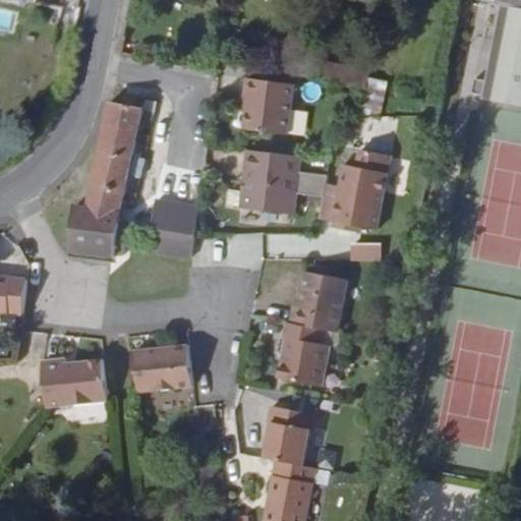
[(520,0),(497,0),(496,4),(501,5),(482,99),(520,107),(520,0)]
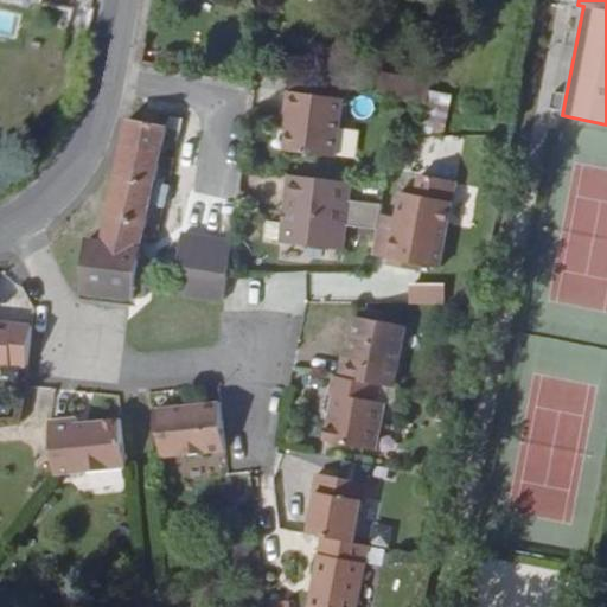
[(432,82),(382,71),(378,95),(428,104),(430,91),(432,82)]
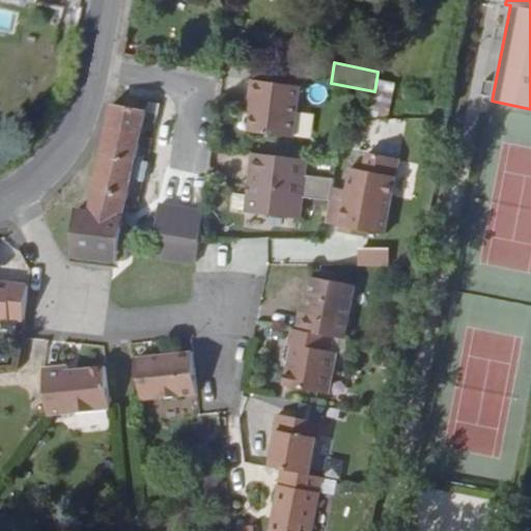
[(297,111),(299,85),(247,79),(242,131),(310,138),(313,113),(297,111)]
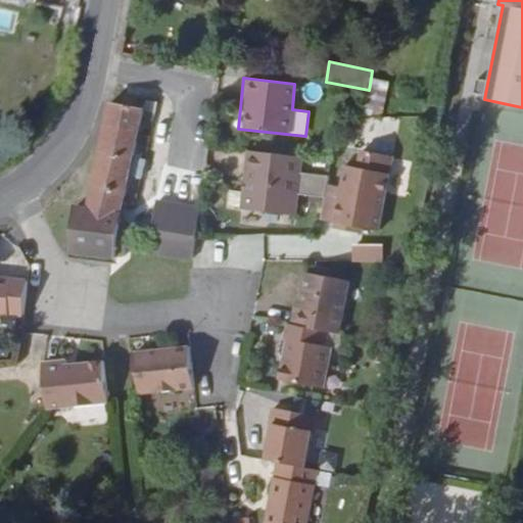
[(390,84),(371,79),(369,90),(363,119),(383,119),(390,84)]
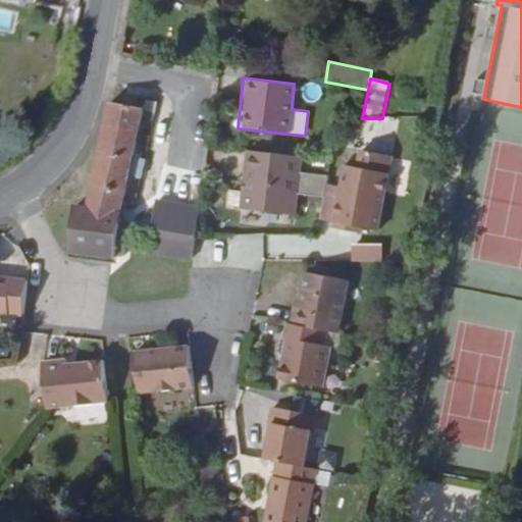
[(144,109),(110,103),(90,208),(77,207),(72,253),(117,258),(117,256),(124,257),(128,226),(120,226),(118,223),(129,175),(141,178),(146,160),(134,157),(144,109)]
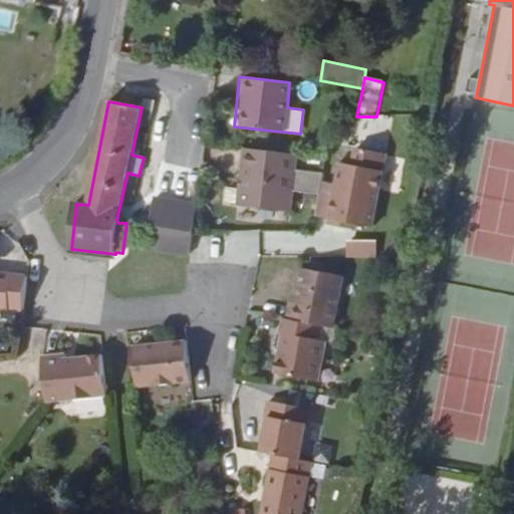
[(358,225),(373,228),(387,154),(344,147),(330,225),(347,228),(348,223),(358,225)]
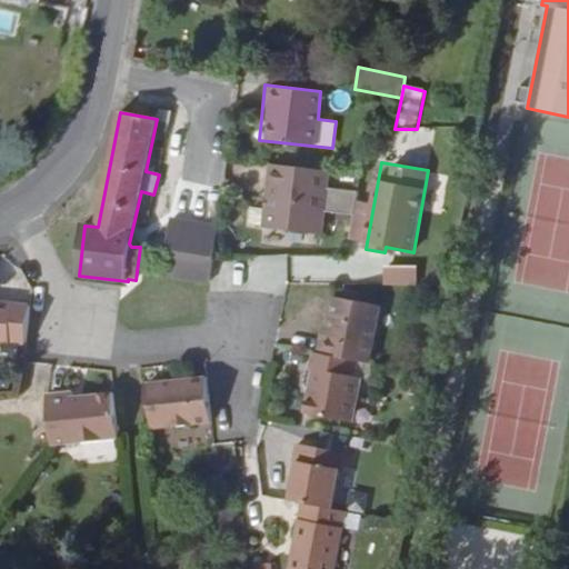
[(271,165),(263,228),(321,235),(329,171),(271,165)]
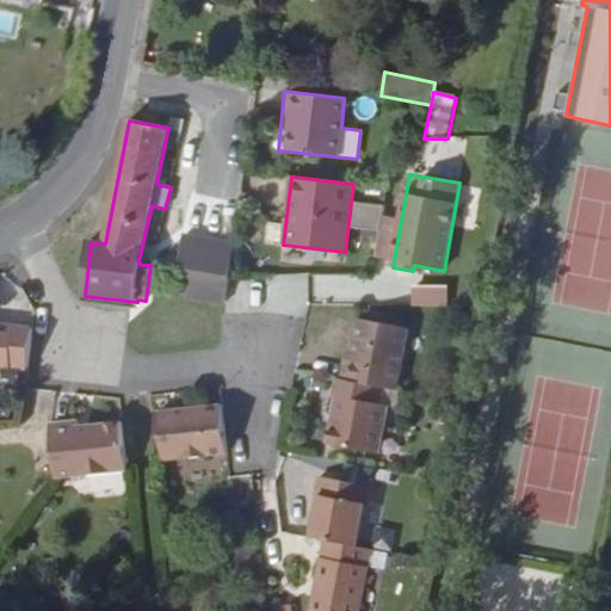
[(233,250),(183,239),(178,270),(184,272),(180,294),(180,295),(226,302),(229,278),(233,250)]
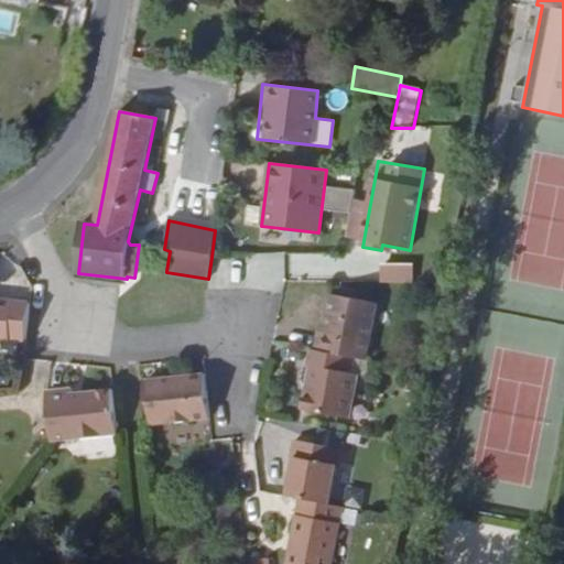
[(164,249),(162,249),(159,270),(166,271),(170,251),(164,249)]
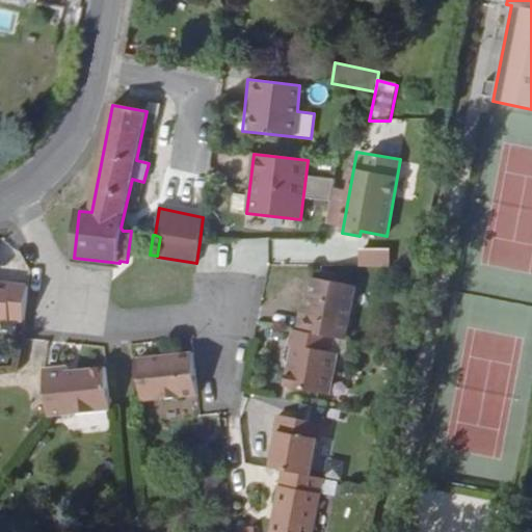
[(242,241),(247,268),(269,264),(264,237),(242,241)]
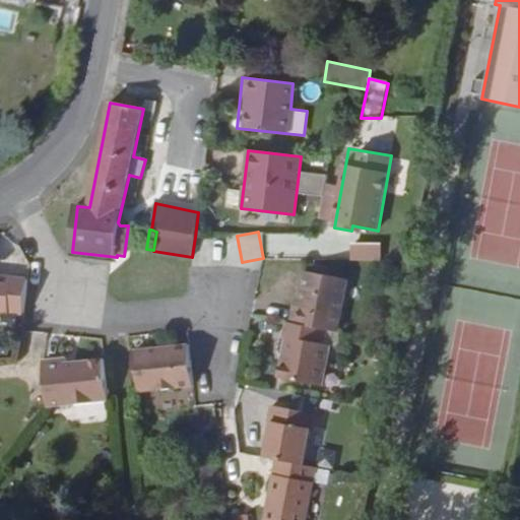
[(377,259),(377,243),(349,242),(348,258),(377,259)]
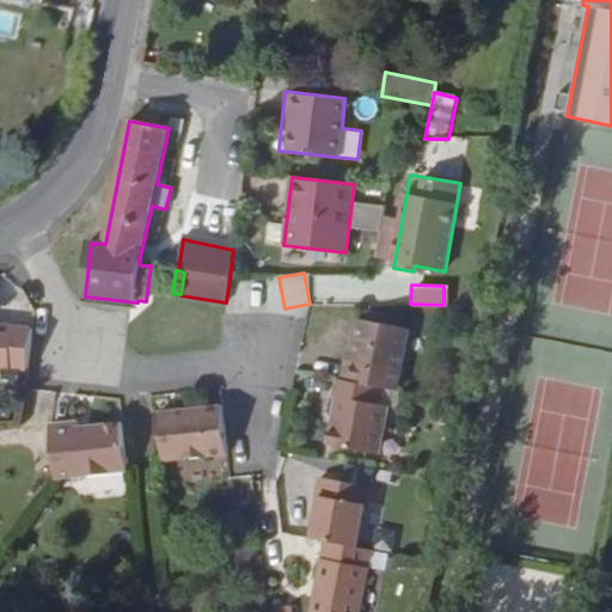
[(409,329),(361,319),(353,362),(346,360),(343,380),(397,391),(409,329)]
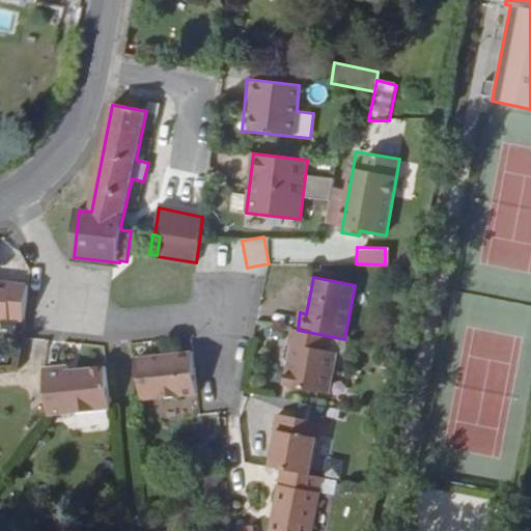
[(29,285),(0,281),(0,324),(10,325),(11,319),(24,320),(29,285)]
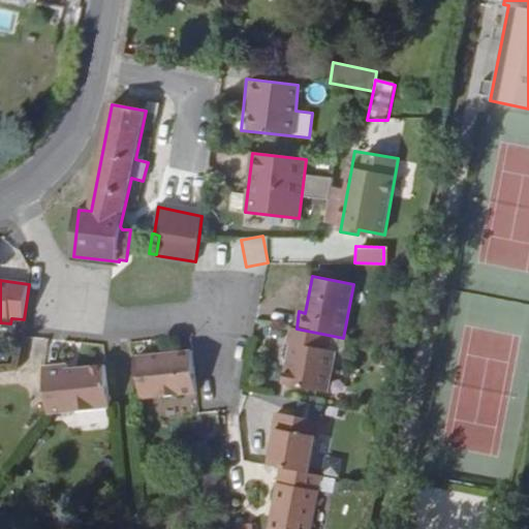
[(297,329),(290,328),(287,343),(290,344),(282,384),(330,394),(337,353),(344,354),(347,339),(343,338),(297,329)]
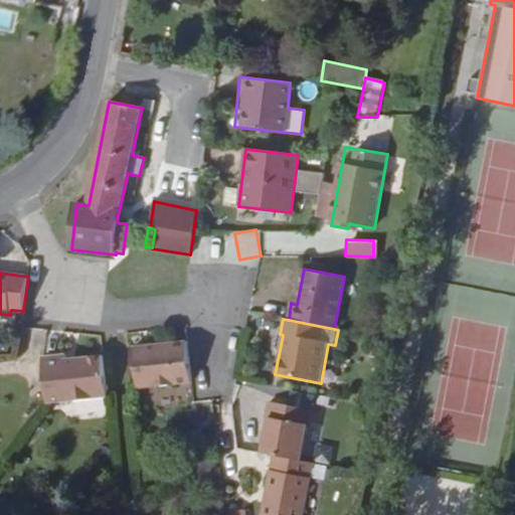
[(187,341),(134,347),(138,390),(192,383),(187,341)]
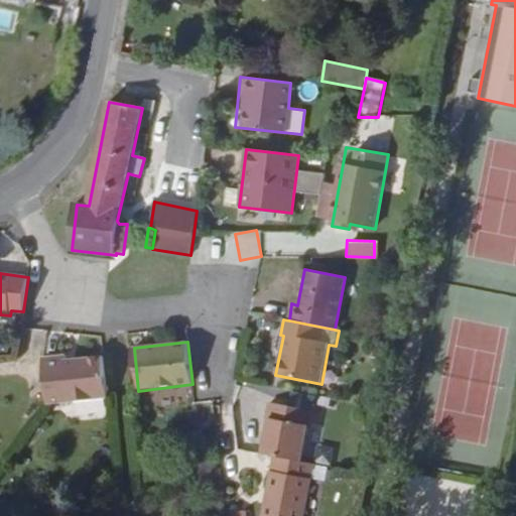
[(67,355),(42,358),(47,405),(108,399),(104,355),(67,360),(67,355)]
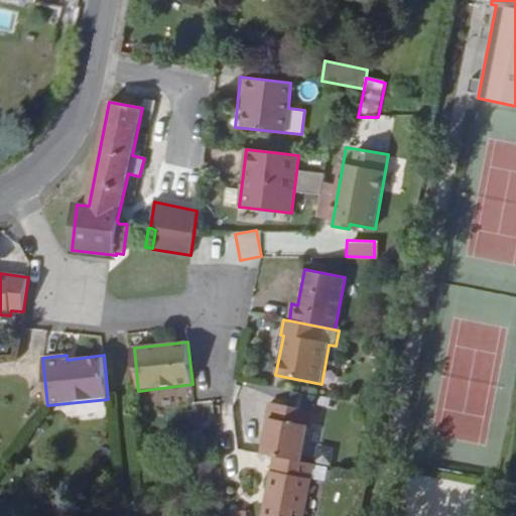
[(314,411),(269,402),(267,417),(269,418),(262,454),(274,457),(301,462),(308,426),(311,426),(314,411)]
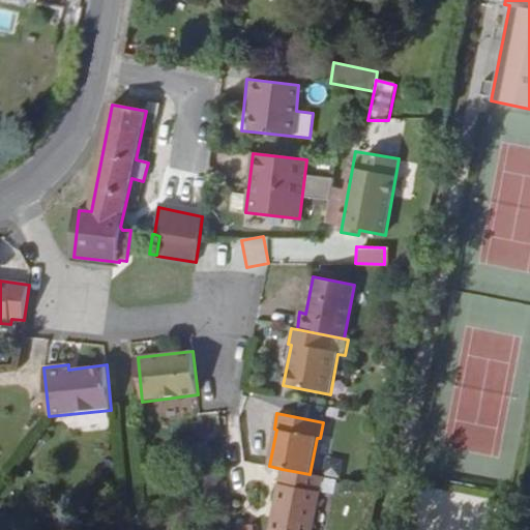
[(310,474),(282,469),(269,529),(313,529),(323,477),(310,474)]
